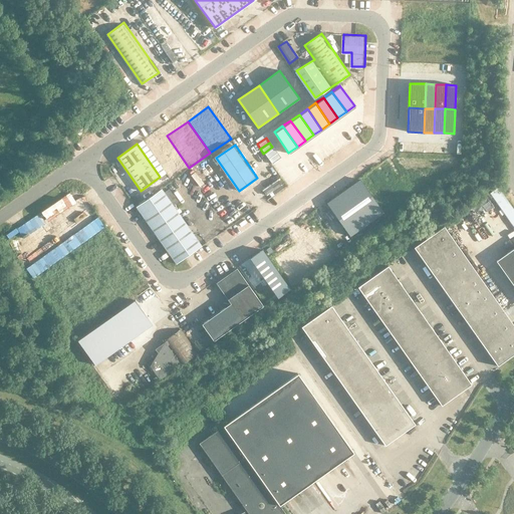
[(276,152),(272,147),(263,154),(267,158),(276,152)]
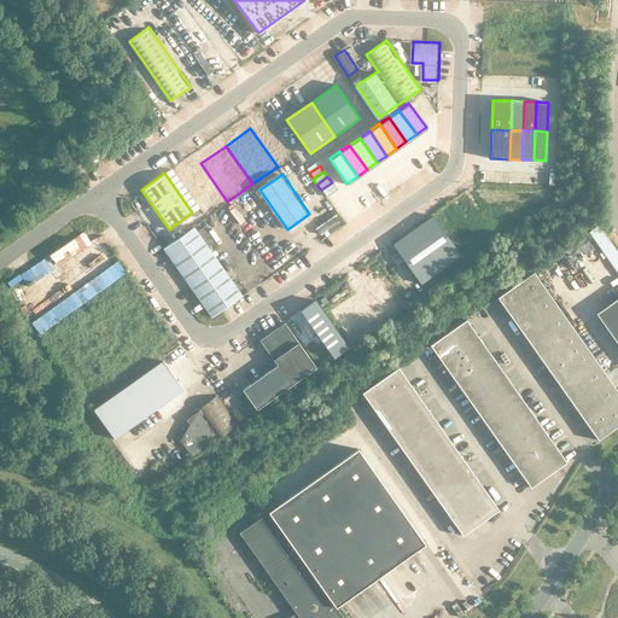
[(336,188),(332,182),(321,190),(325,196),(336,188)]
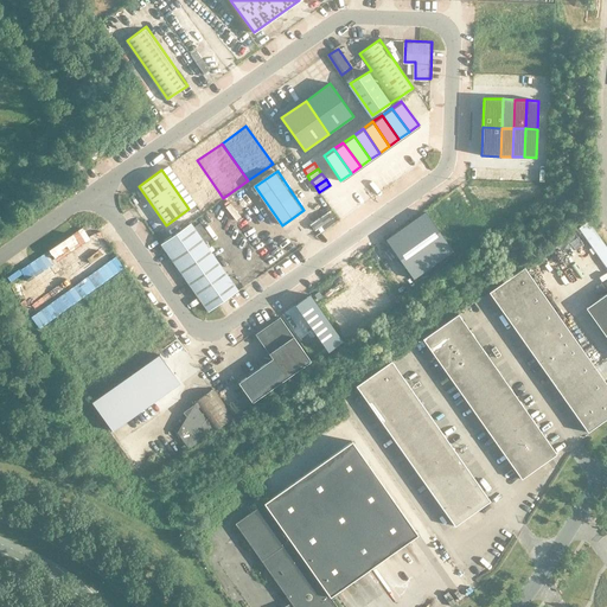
[(323,198),(333,190),(330,185),(319,192),(323,198)]
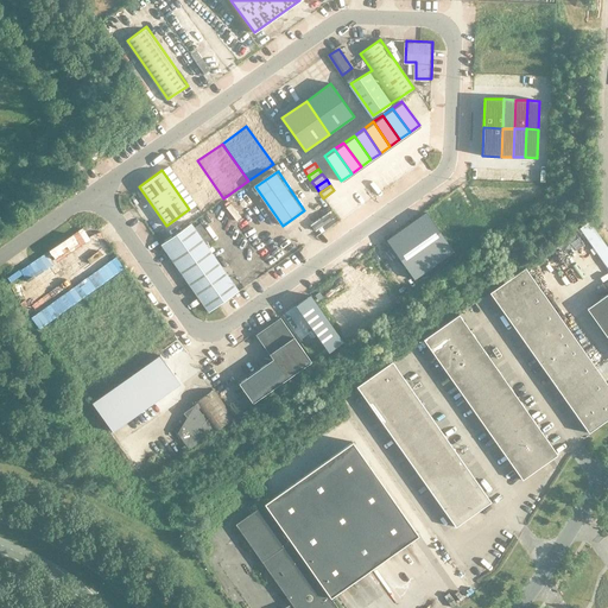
[(453,203),(434,217),(461,257),(481,242),(453,203)]
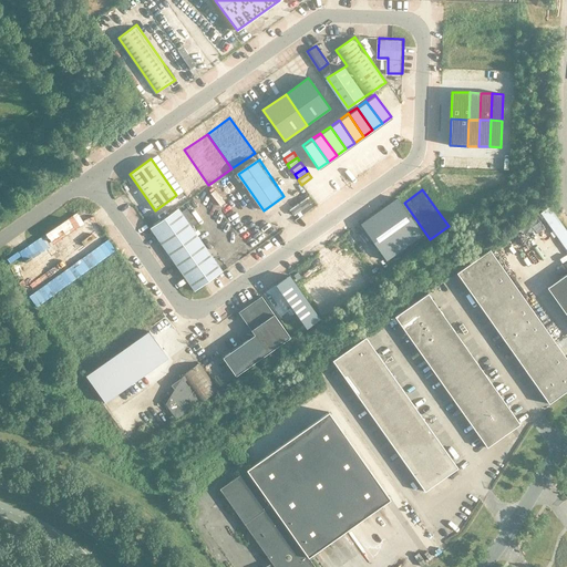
[(307,197),(290,208),(295,215),(301,210),(302,214),(313,206),(311,203),(307,197)]
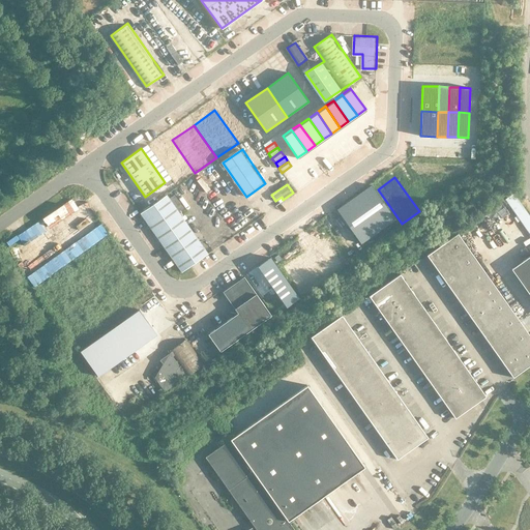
[(369,186),(334,210),(358,244),(392,221),(369,186)]
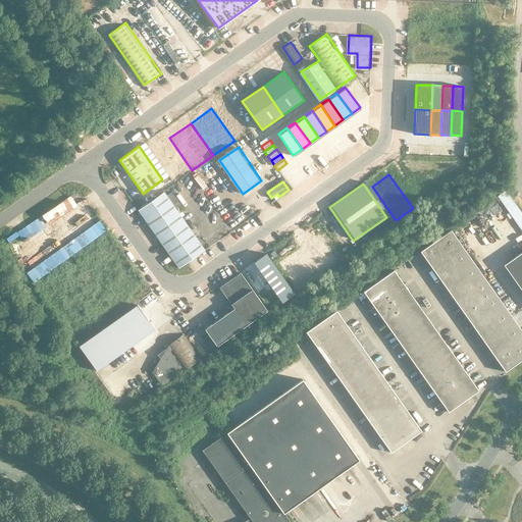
[(521,212),(506,190),(498,196),(521,230),(521,251),(504,265),(521,291),(521,212)]
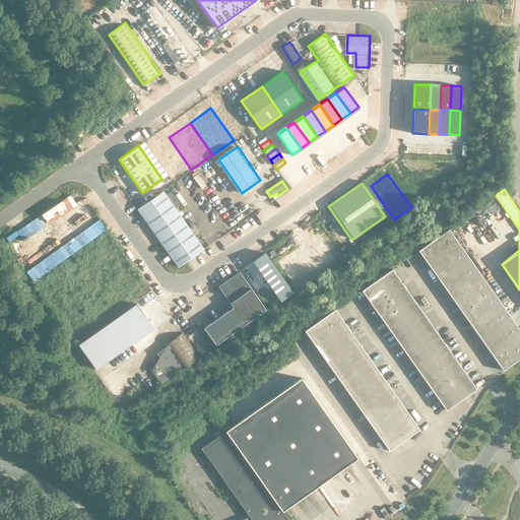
[(176,207),(180,204),(171,191),(167,194),(176,207)]
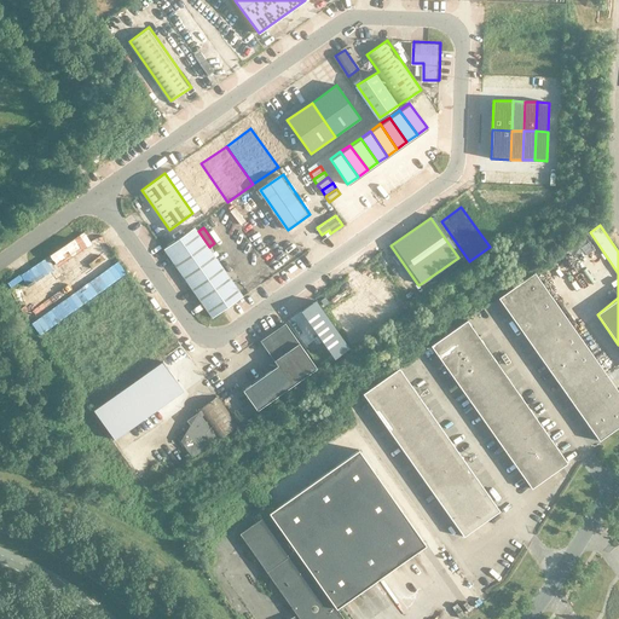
[(196,229),(166,250),(213,316),(243,295),(209,247),(198,231),(196,229)]
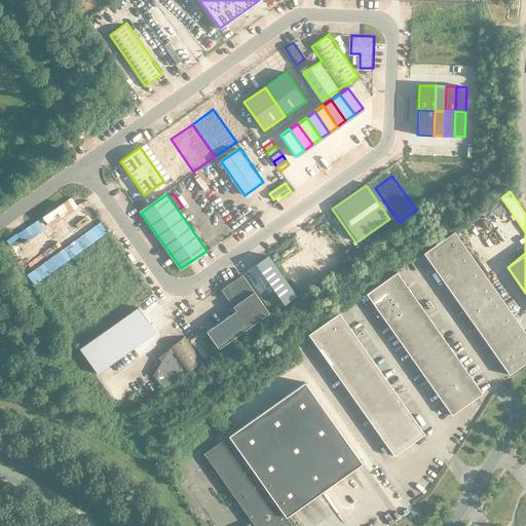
[(423,253),(435,268),(465,247),(454,231),(423,253)]
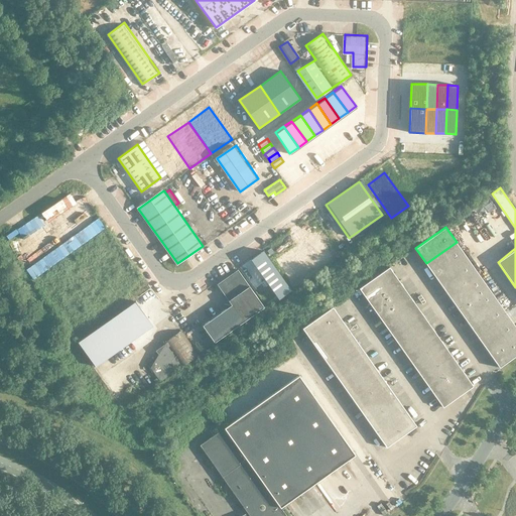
[(314,231),(275,260),(294,287),(335,259),(314,231)]
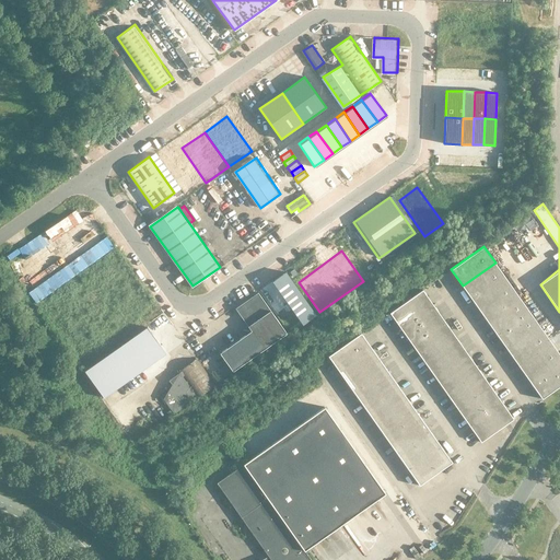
[(506,279),(496,263),(463,286),(474,302),(506,279)]
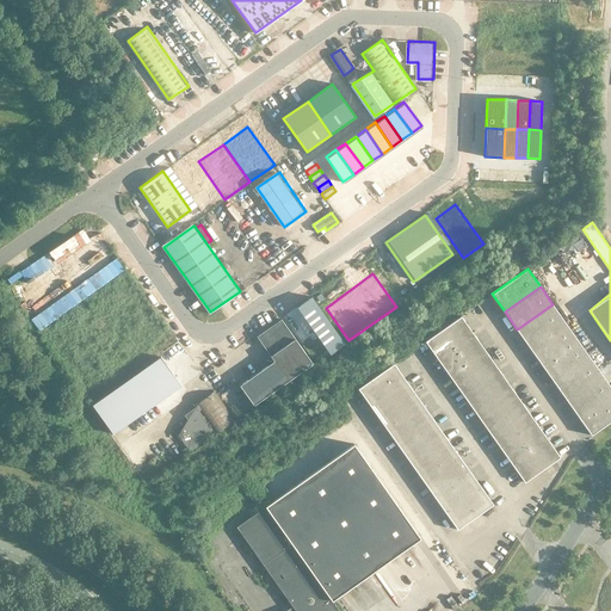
[(312,297),(297,307),(331,353),(345,344),(312,297)]
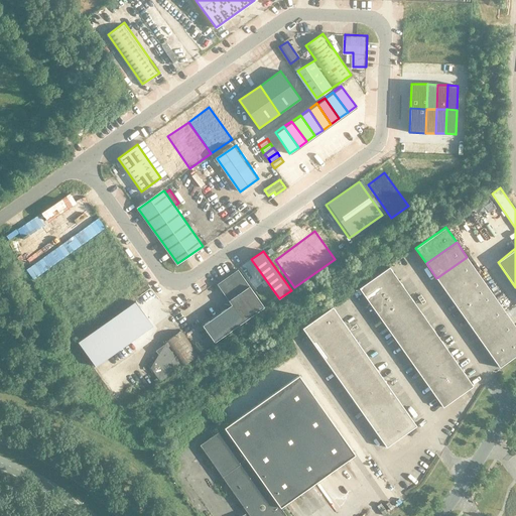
[(478,271),(467,257),(436,278),(447,292),(478,271)]
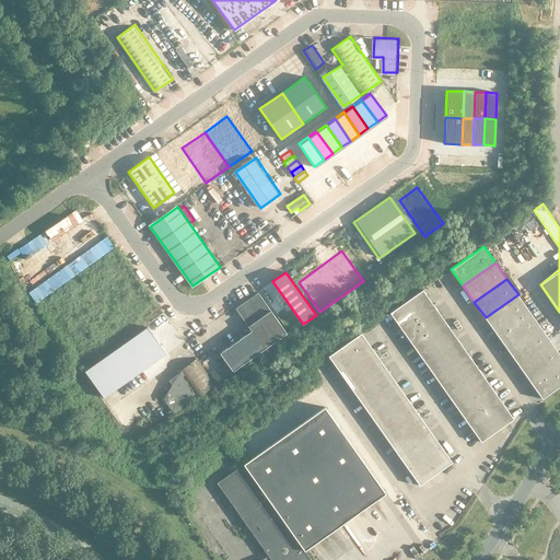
[(422,289),(406,301),(418,317),(434,305),(422,289)]
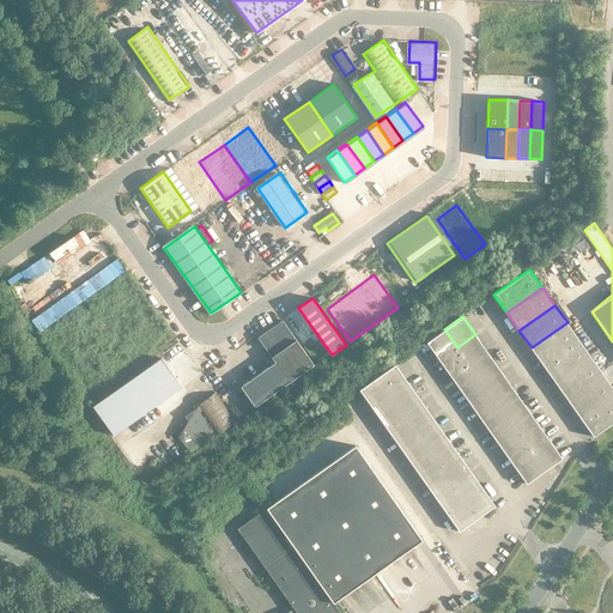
[(314,364),(283,320),(256,338),(274,362),(240,386),(254,407),(314,364)]
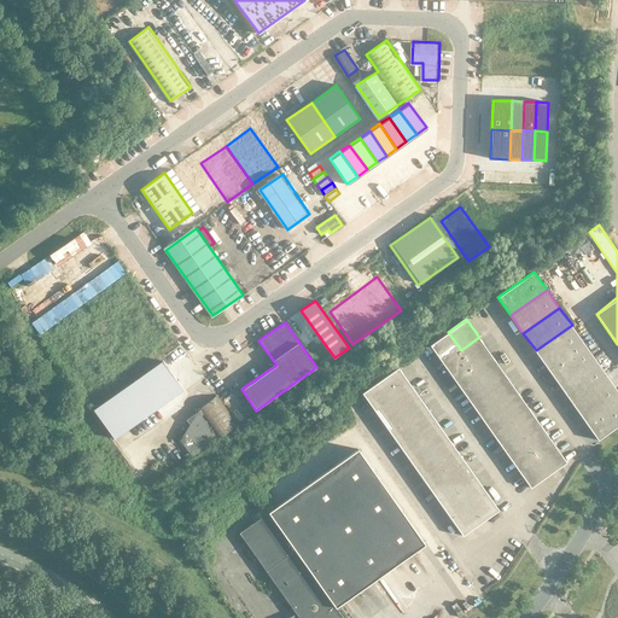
[(584,343),(572,325),(536,350),(548,368),(584,343)]
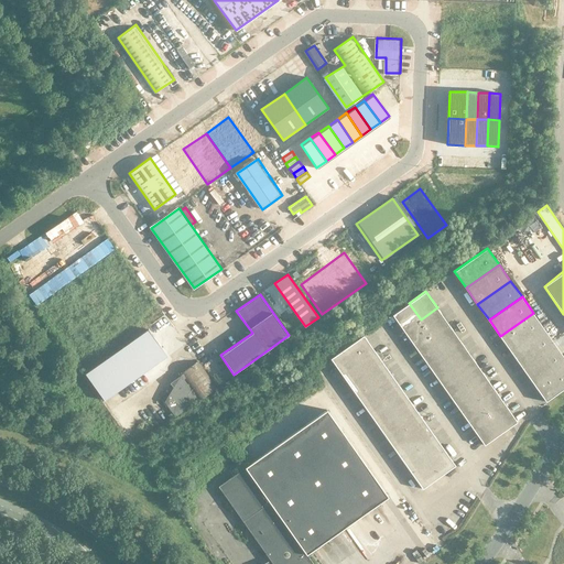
[(421,320),(409,303),(392,315),(404,332),(421,320)]
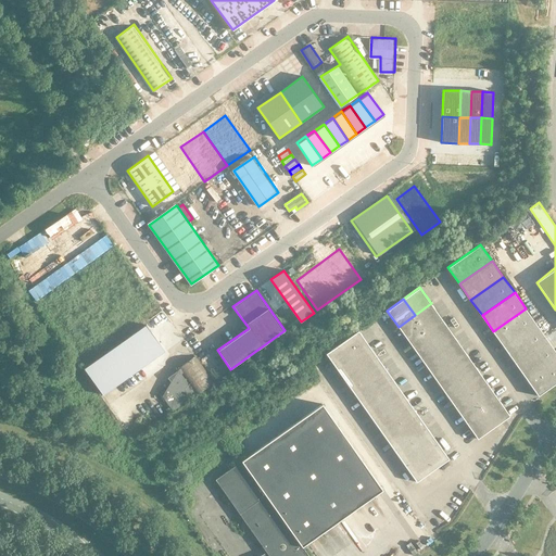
[(442,319),(431,303),(415,315),(426,331),(442,319)]
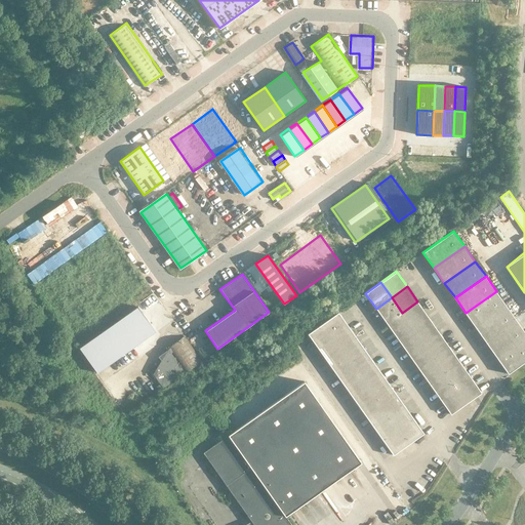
[(507,307),(496,291),(466,313),(476,328),(507,307)]
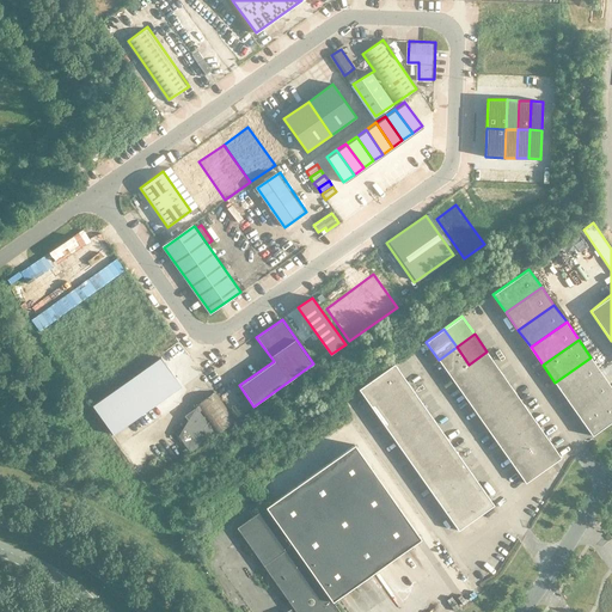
[(469,365),(457,347),(439,360),(451,377),(469,365)]
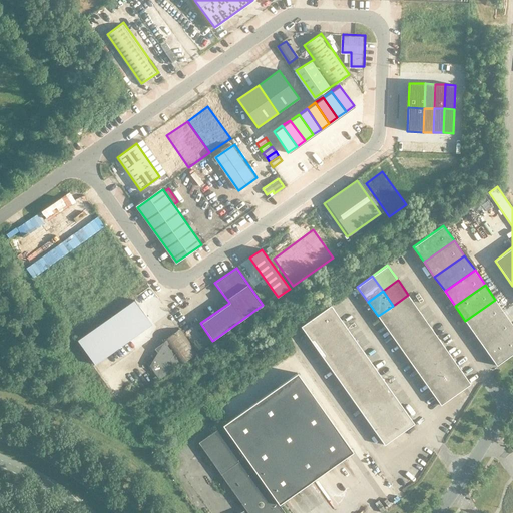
[(418,310),(408,295),(393,306),(403,320),(418,310)]
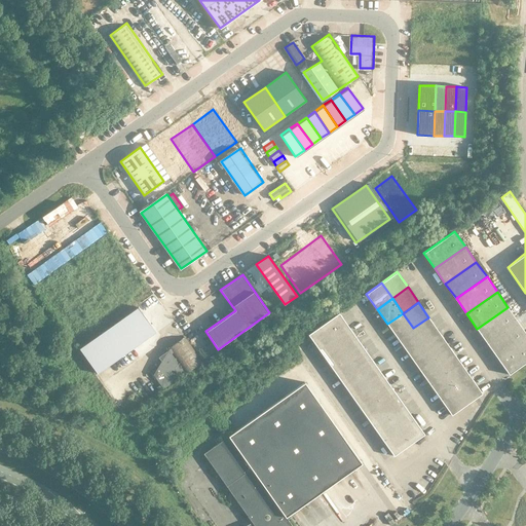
[(139,307),(79,348),(98,373),(156,332),(139,307)]
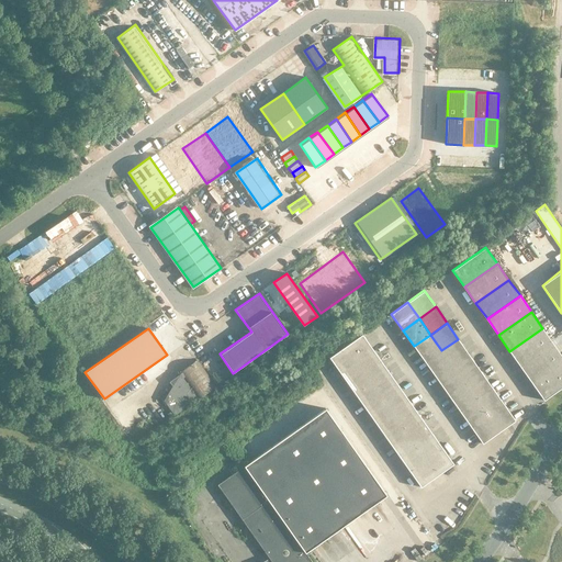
[(554,344),(542,328),(509,351),(521,368),(554,344)]
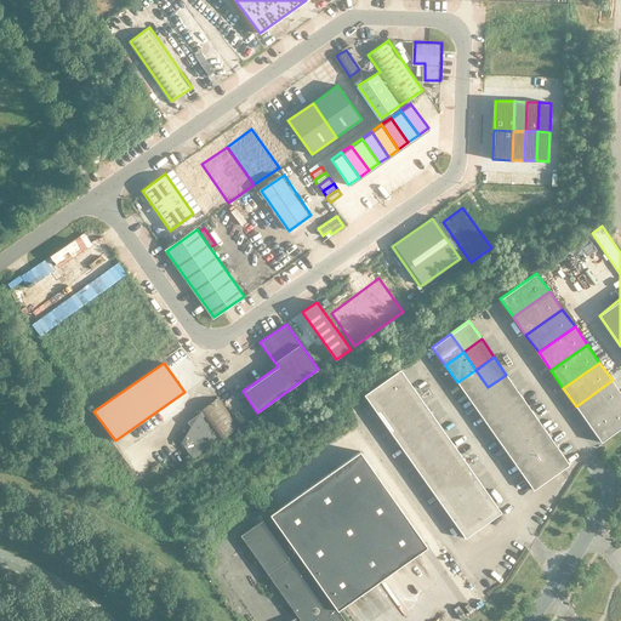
[(400,369),(382,382),(394,400),(412,387),(400,369)]
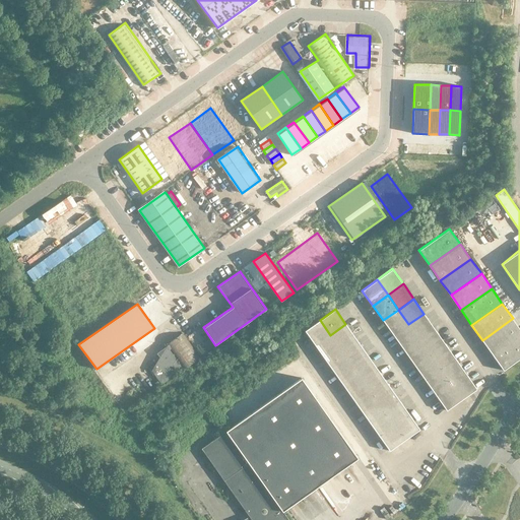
[(408,324),(398,310),(383,320),(393,335),(408,324)]
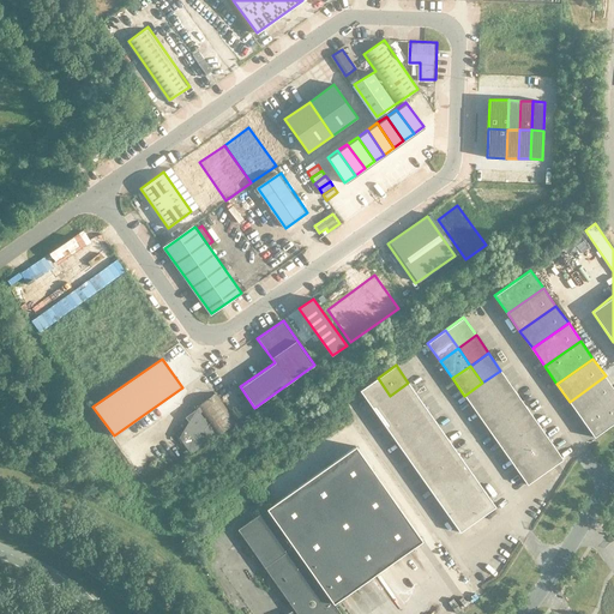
[(513,389),(500,371),(482,383),(495,401),(513,389)]
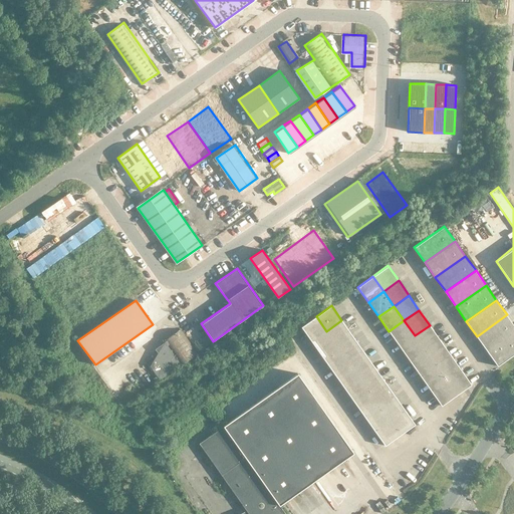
[(513,331),(513,324),(507,314),(477,336),(487,350),(513,331)]
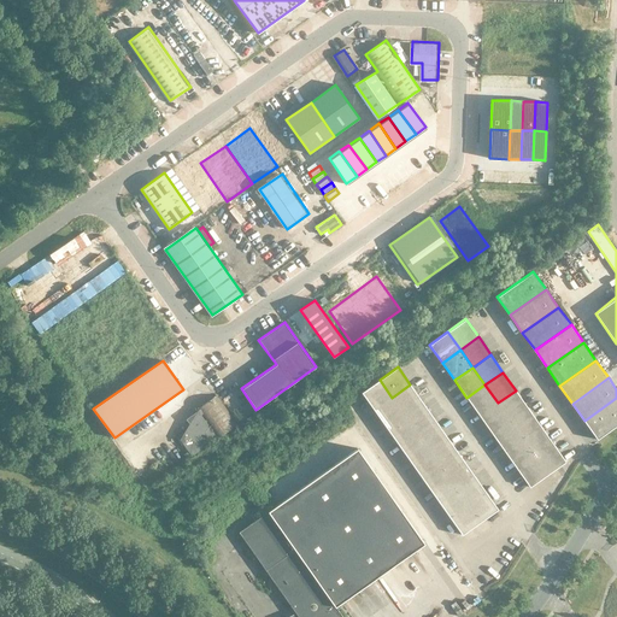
[(392,398),(380,380),(362,392),(374,410),(392,398)]
